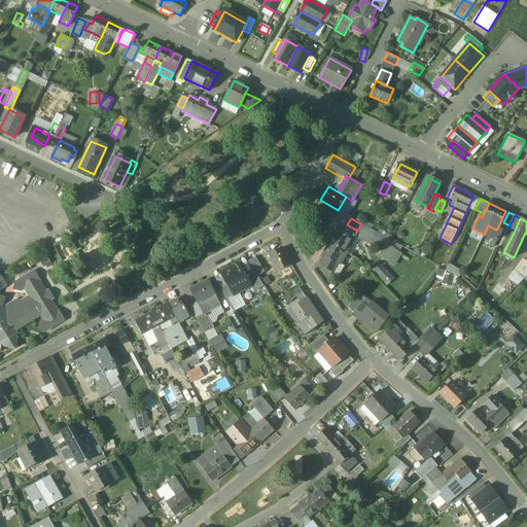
[(340,226),(330,242),(345,251),(354,236),(355,237),(358,231),(357,231),(347,224),(344,230),(340,226)]
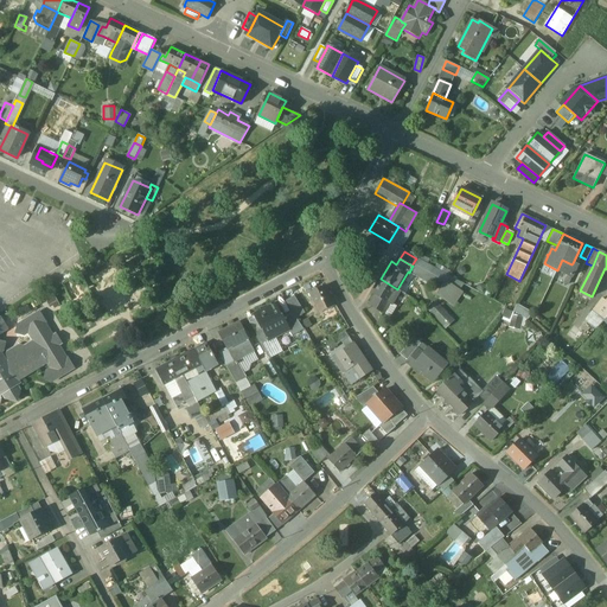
[(449,276),(416,259),(411,266),(413,266),(409,273),(415,276),(416,273),(442,287),(449,276)]
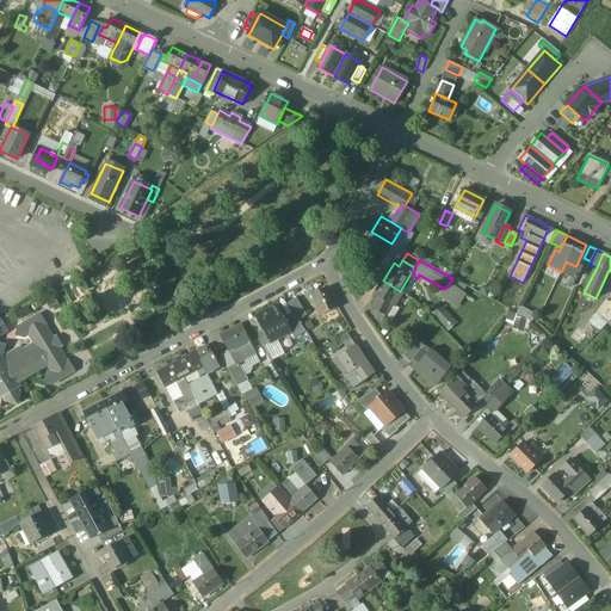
[(575,266),(566,261),(561,272),(572,278),(575,279),(581,267),(576,265),(575,266)]
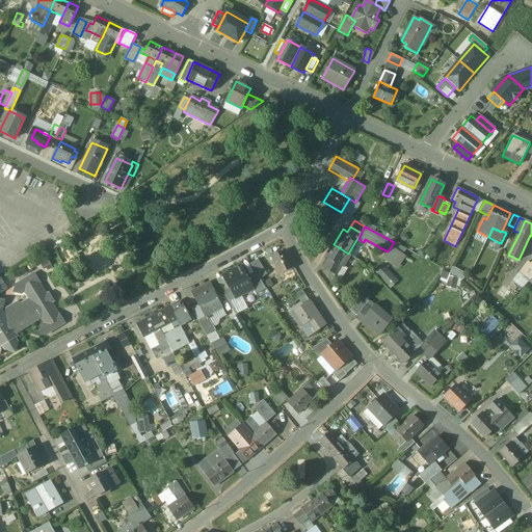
[(404,256),(397,250),(400,245),(395,242),(388,251),(384,257),(397,266),(404,256)]
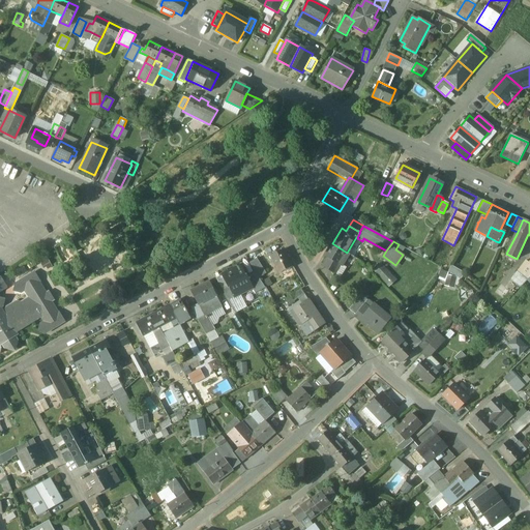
[(347,253),(332,243),(324,256),(329,259),(340,265),(347,253)]
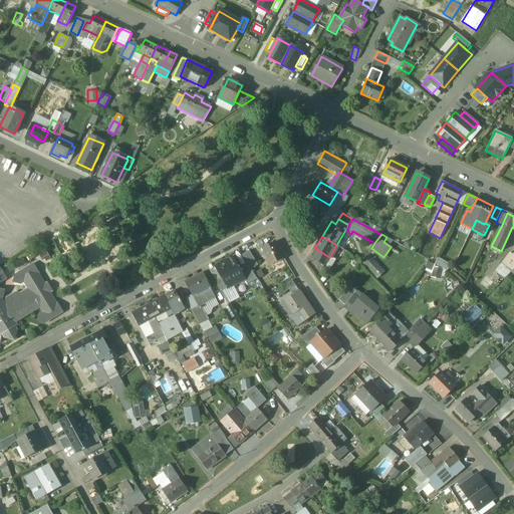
[(275,242),(262,248),(270,265),(284,259),(275,242)]
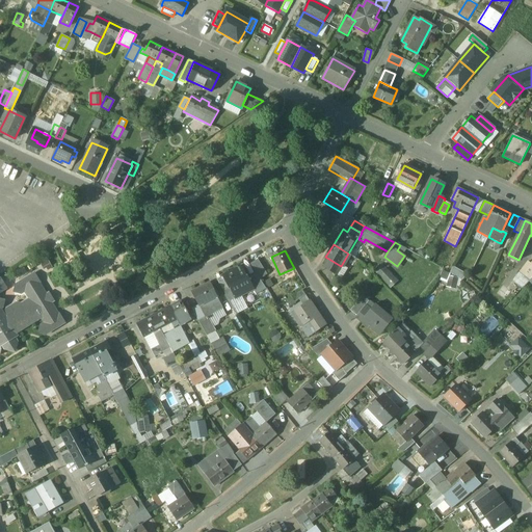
[(61,268),(52,254),(47,257),(55,271),(61,268)]
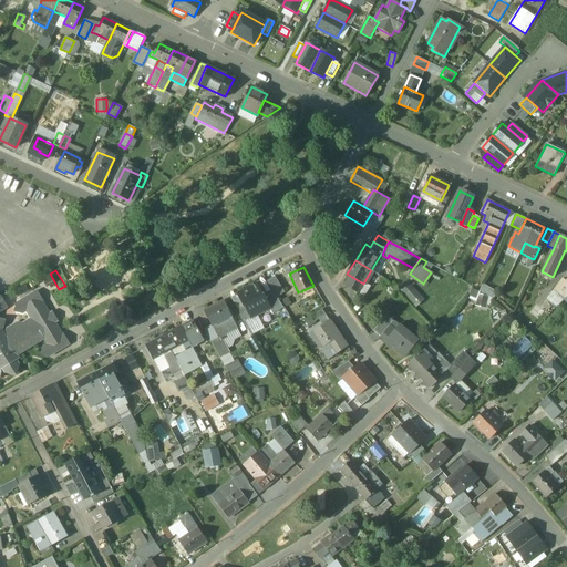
[(285,292),(275,276),(267,281),(274,291),(277,297),(285,292)]
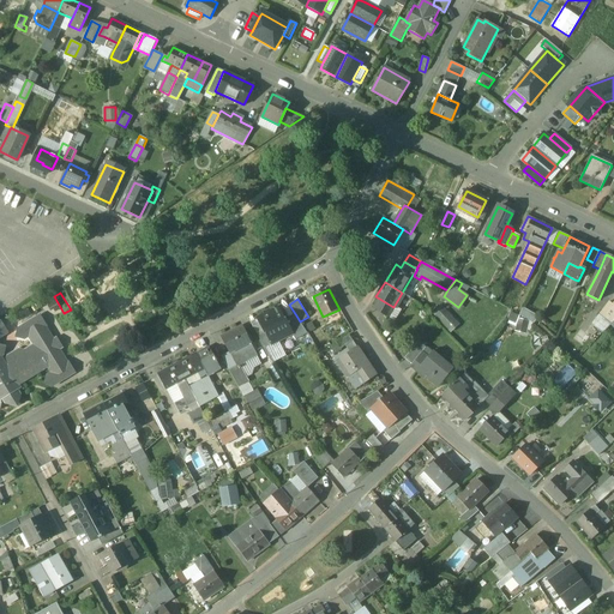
[(608,299),(597,309),(600,313),(605,317),(611,324),(613,319),(613,305),(612,304),(608,299)]
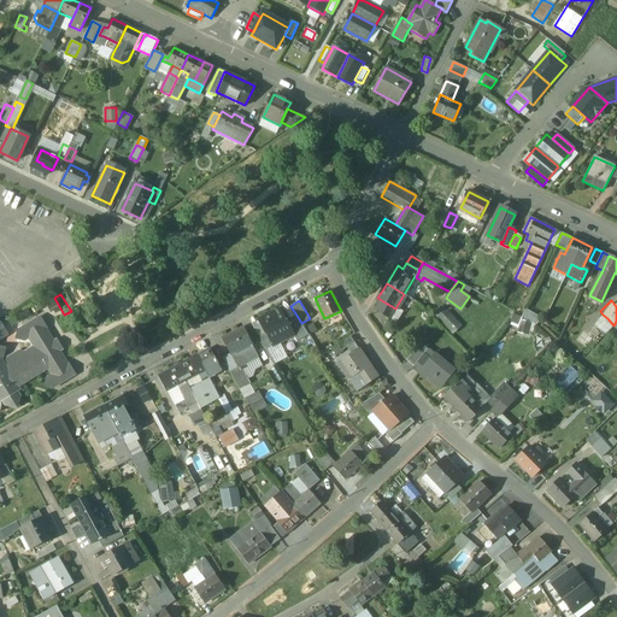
[(395,309),(383,301),(378,311),(391,319),(397,309),(395,309)]
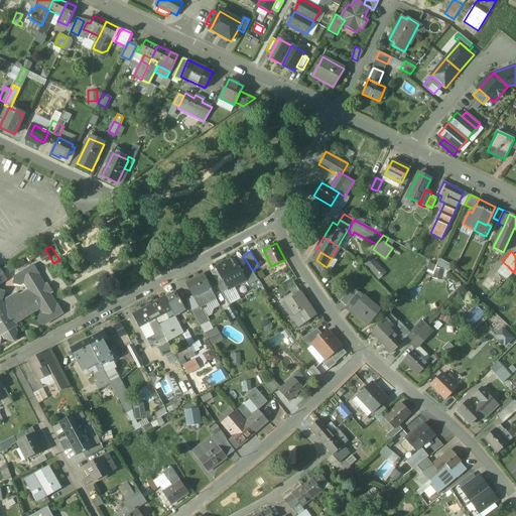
[(363,264),(379,278),(386,271),(370,256),(363,264)]
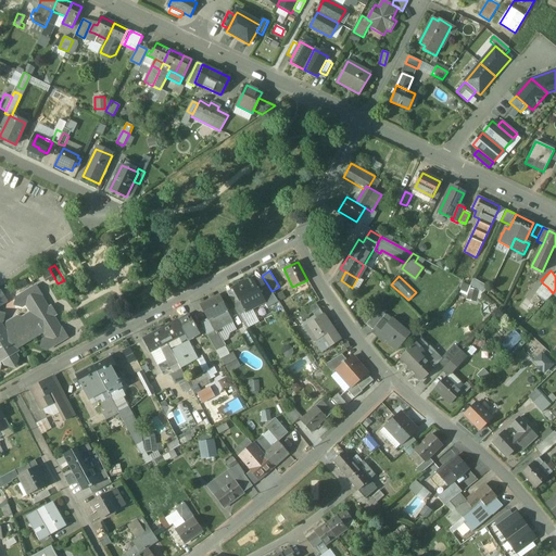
[(252,279),(234,289),(236,293),(240,302),(241,301),(245,311),(247,312),(265,302),(258,291),(252,279)]
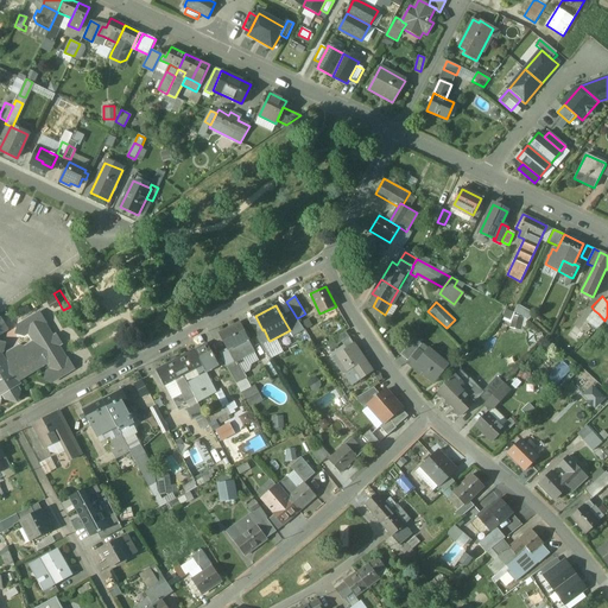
[(533,314),(518,305),(514,311),(530,320),(533,314)]
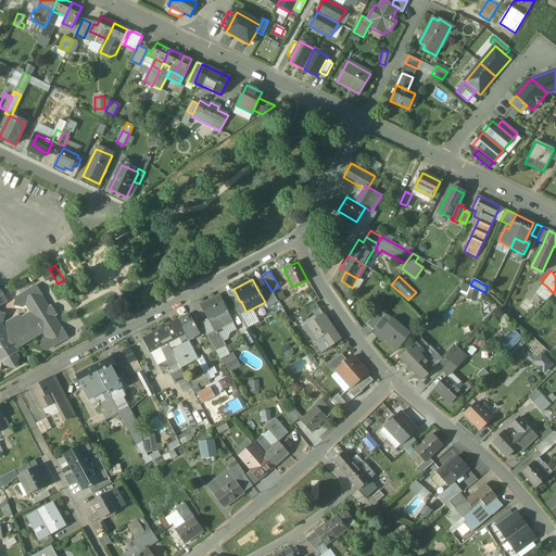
[(475,294),(477,289),(462,283),(459,289),(467,292),(466,298),(470,300),(472,294),(475,294)]
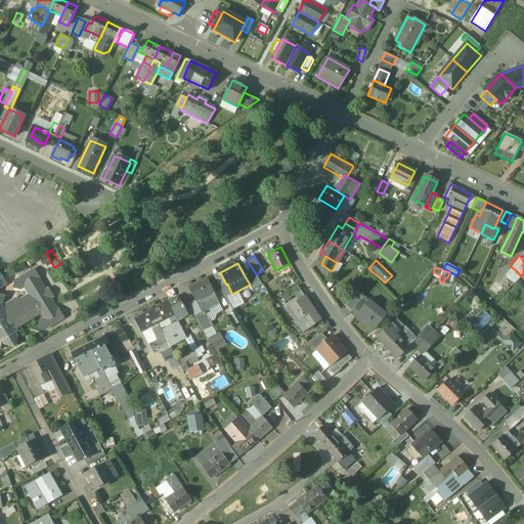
[(253,269),(244,274),(250,285),(253,291),(262,286),(256,274),(253,269)]
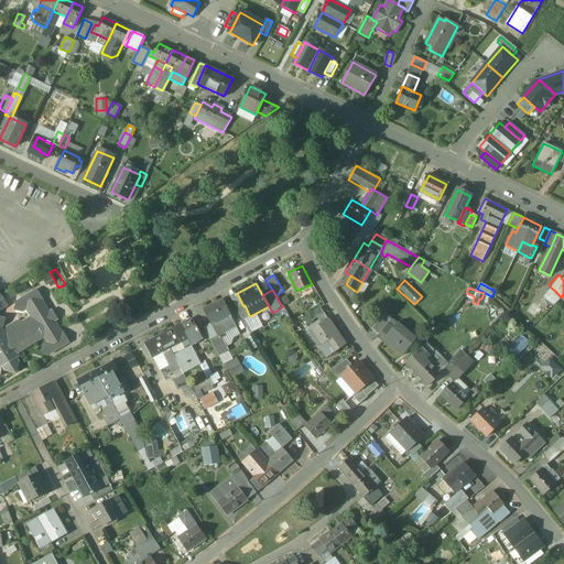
[(0,320),(0,369),(4,367),(6,370),(17,372),(18,362),(15,360),(21,357),(18,353),(46,335),(50,340),(46,344),(44,350),(52,353),(68,342),(65,335),(64,336),(56,323),(60,321),(54,312),(51,314),(42,301),(43,300),(39,292),(20,304),(18,311),(25,313),(29,311),(34,320),(24,325),(20,324),(8,331),(7,336),(4,337),(1,331),(3,328),(4,322),(0,320)]
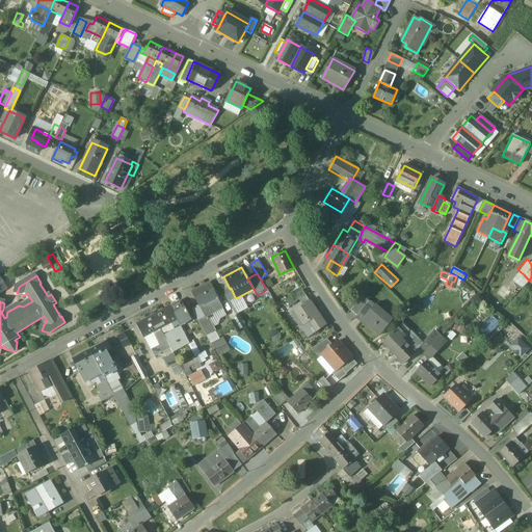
[(219,284),(230,300),(235,297),(231,288),(230,289),(225,281),(219,284)]
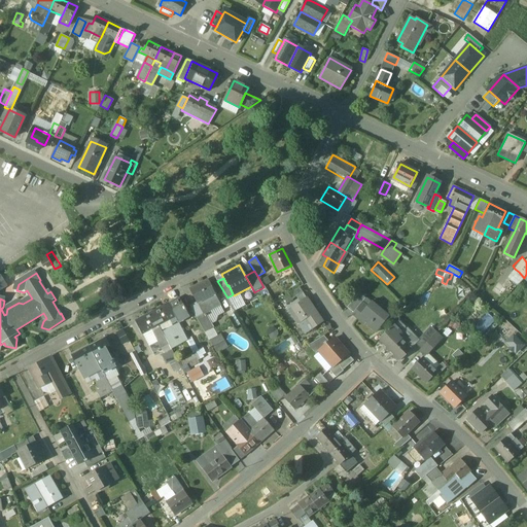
[(215,294),(208,280),(190,289),(197,303),(198,304),(215,294)]
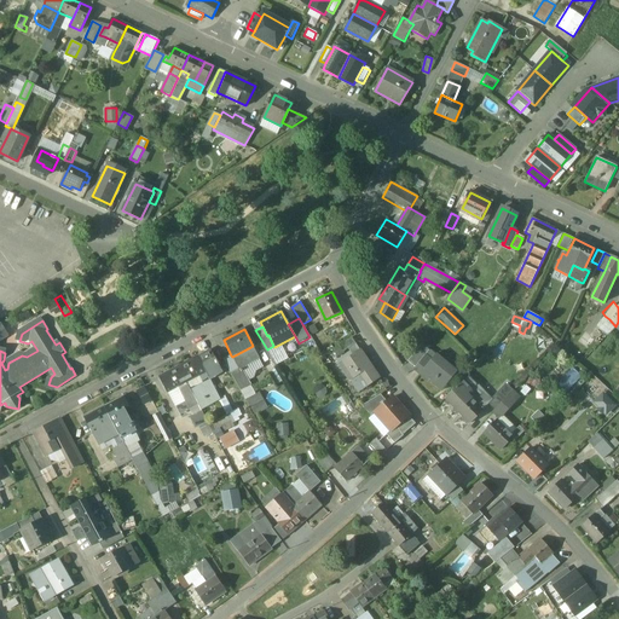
[(353,337),(340,345),(345,352),(357,343),(353,337)]
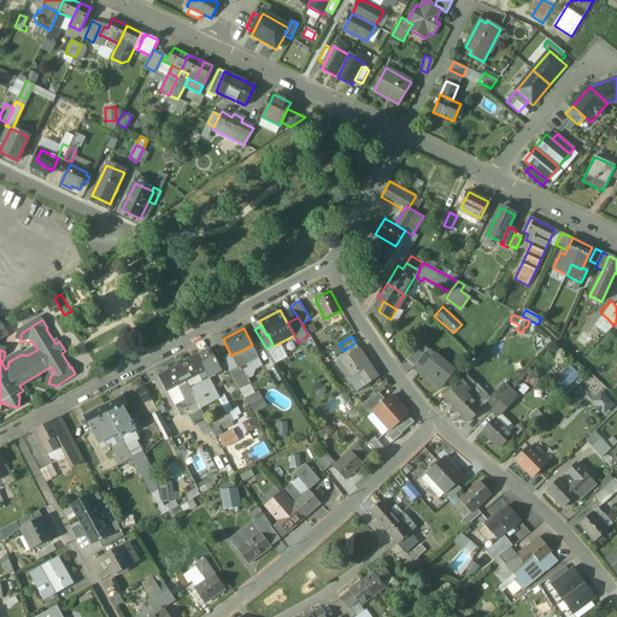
[(344,351),(339,344),(334,346),(335,346),(331,348),(338,354),(344,351)]
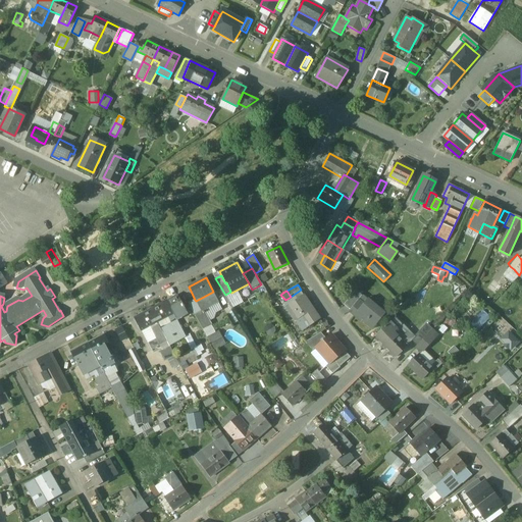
[(213,292),(196,301),(195,300),(189,303),(195,314),(203,310),(218,302),(213,292)]
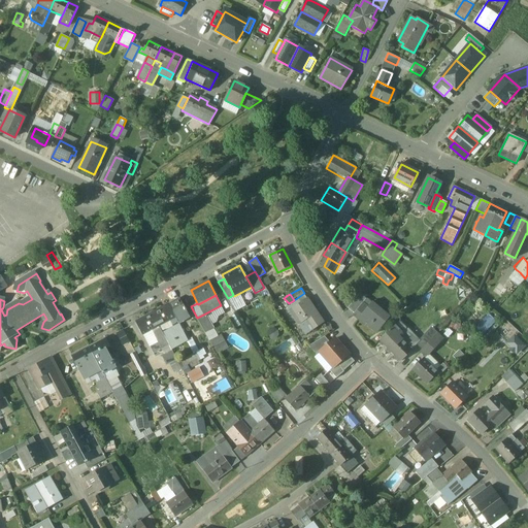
[(180,298),(169,304),(176,317),(178,322),(179,323),(190,317),(180,298)]
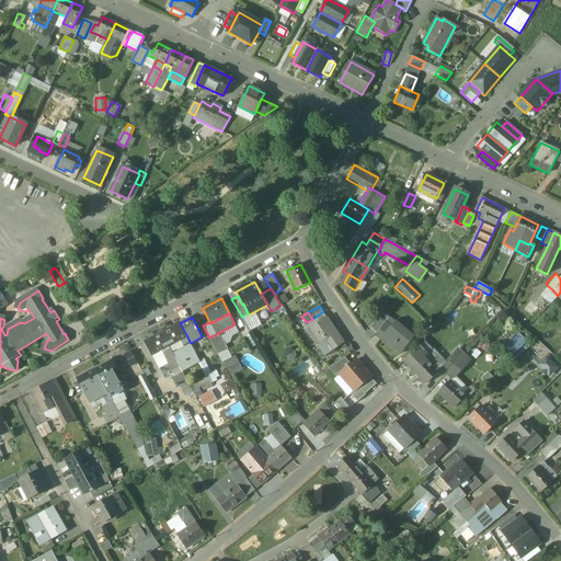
[(328,317),(308,329),(318,344),(319,344),(324,341),(332,351),(344,343),(328,317)]
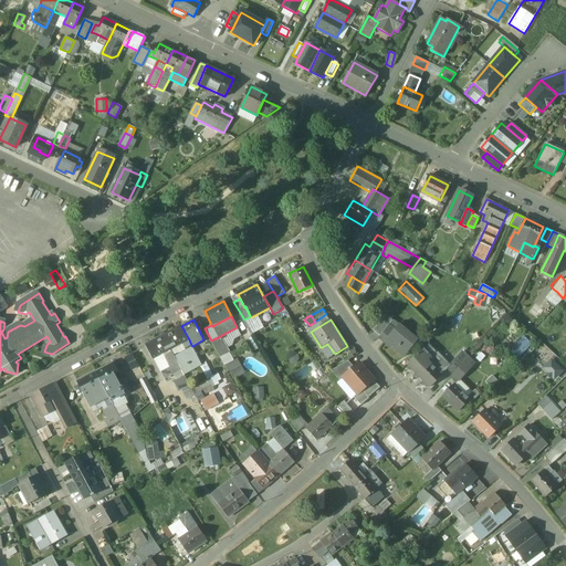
[(394,329),(384,342),(385,343),(386,341),(394,346),(392,347),(404,357),(418,341),(398,324),(394,329)]
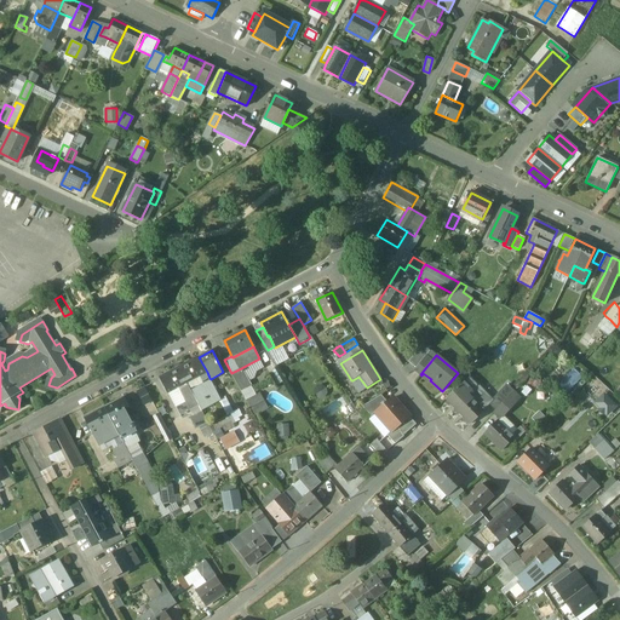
[(426,356),(414,371),(420,374),(431,361),(426,356)]
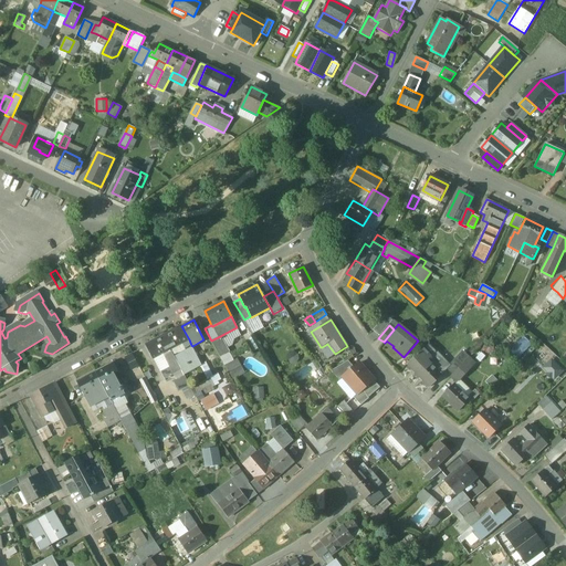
[(181,326),(164,335),(164,336),(171,349),(184,343),(189,339),(181,326)]
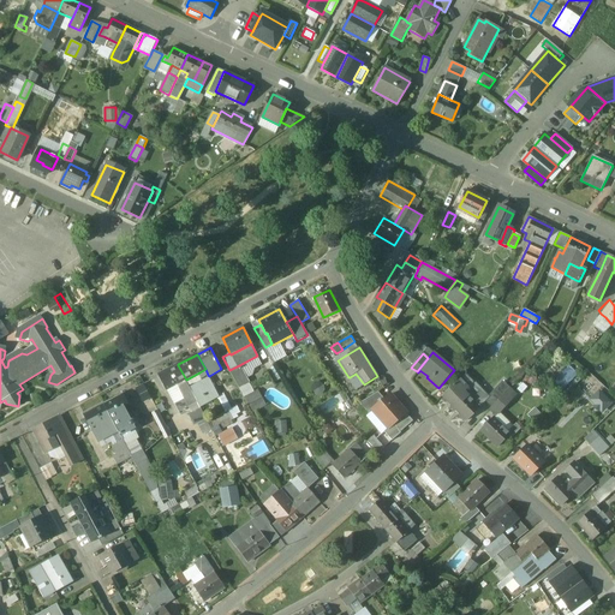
[(178,365),(159,375),(167,389),(177,384),(186,380),(178,365)]
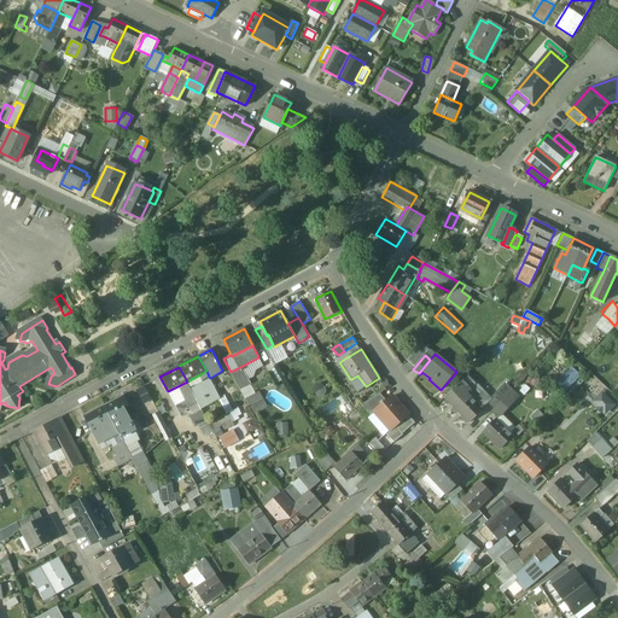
[(250,385),(242,368),(240,368),(240,367),(231,372),(240,389),(240,390),(250,385)]
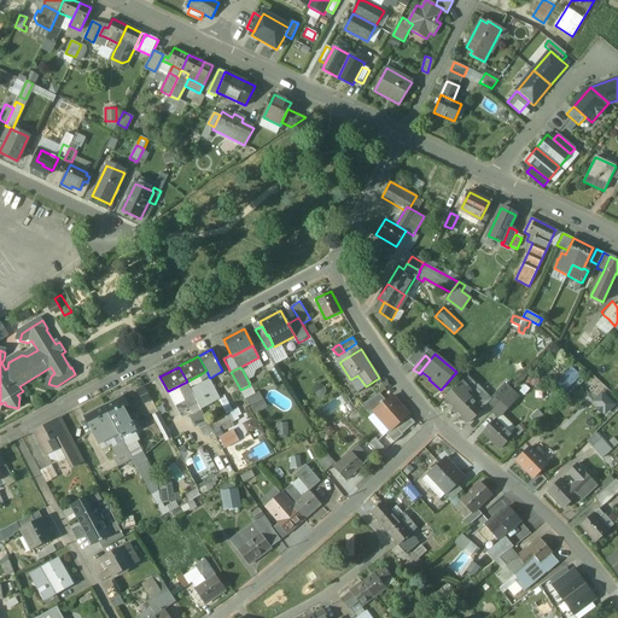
[(283,380),(275,368),(269,372),(277,384),(283,380)]
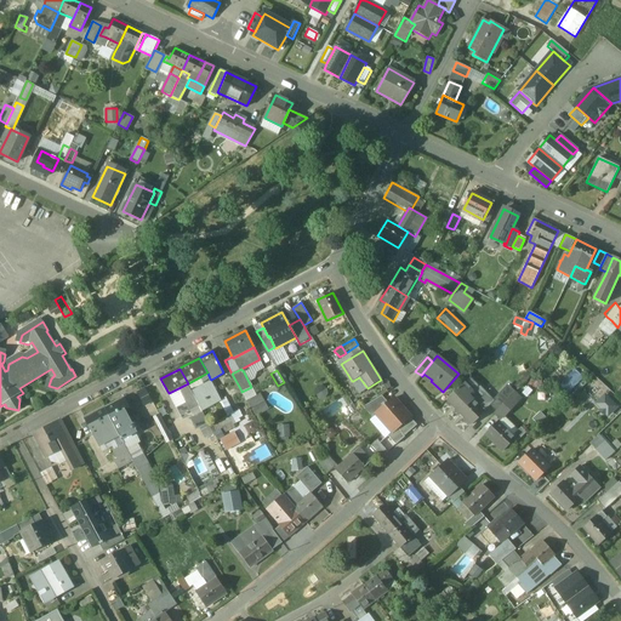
[(368,388),(359,377),(353,381),(360,393),(368,388)]
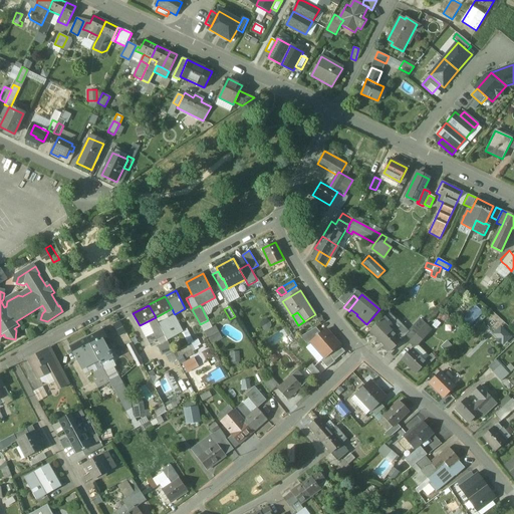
[(390,313),(384,317),(383,316),(369,330),(391,351),(402,341),(401,340),(406,335),(409,332),(390,313)]
